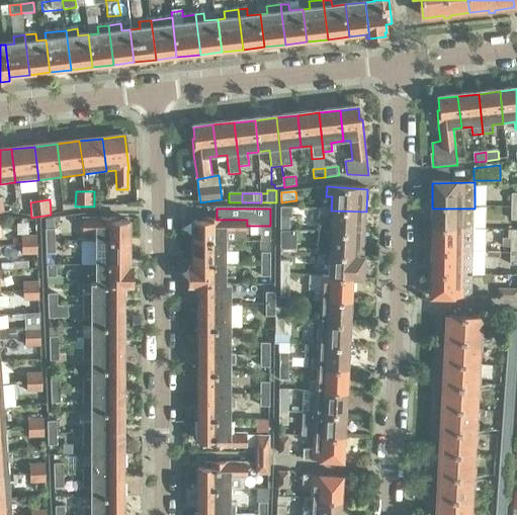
[(432,208),(431,230),(474,231),(475,208),(432,208)]
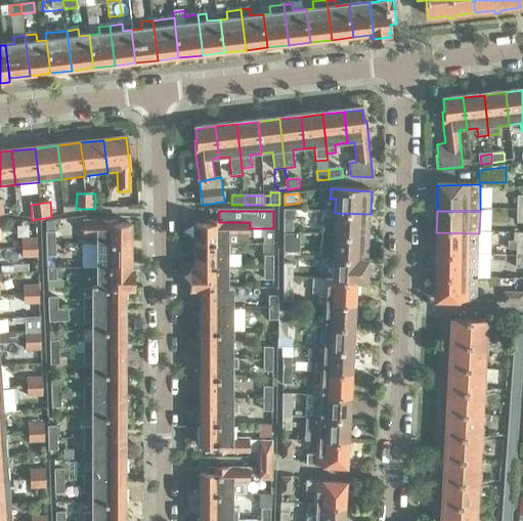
[(334,223),(334,235),(369,236),(371,214),(335,213),(322,213),(322,222),(334,223)]
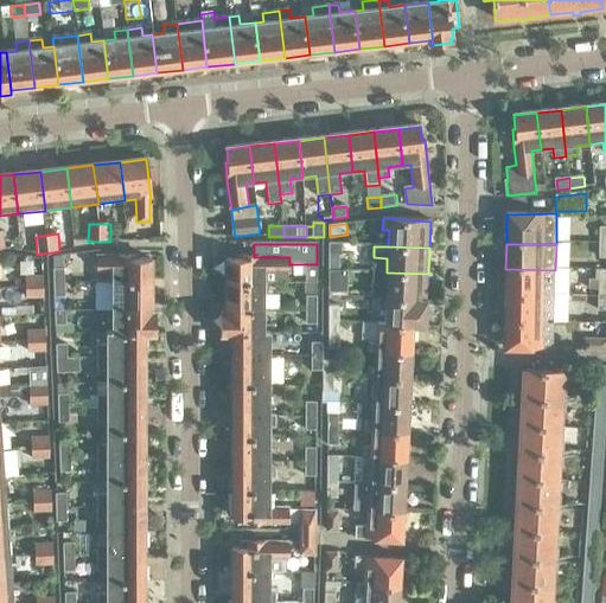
[(112,283),(151,284),(151,261),(138,261),(138,257),(99,256),(99,274),(112,274),(112,283)]
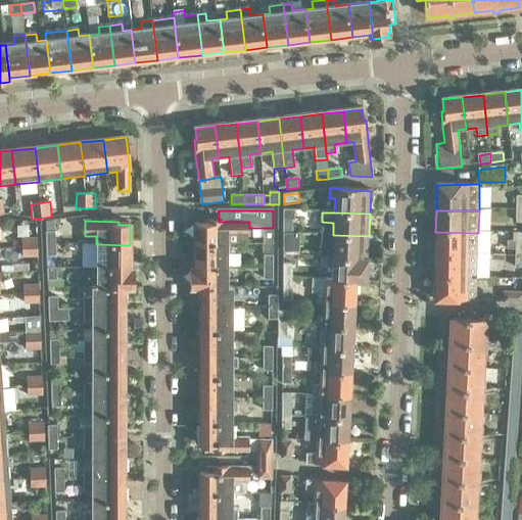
[(284,221),(284,234),(292,233),(292,221),(284,221)]
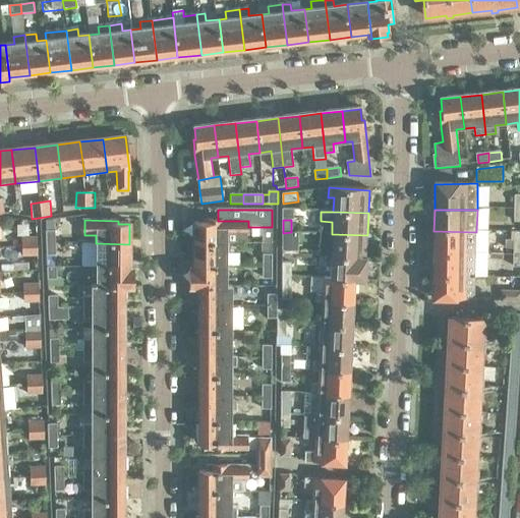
[(45,222),(46,232),(55,232),(55,221),(45,222)]
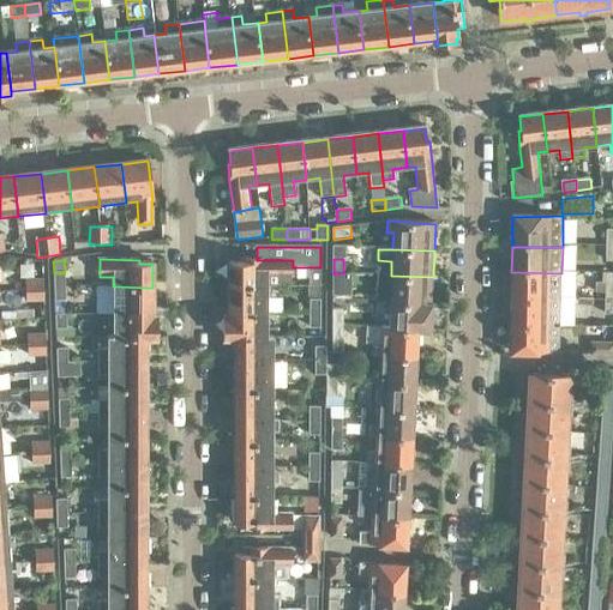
[(244,260),(244,263),(229,264),(229,287),(268,287),(292,287),(293,267),(293,260),(257,260),(244,260)]
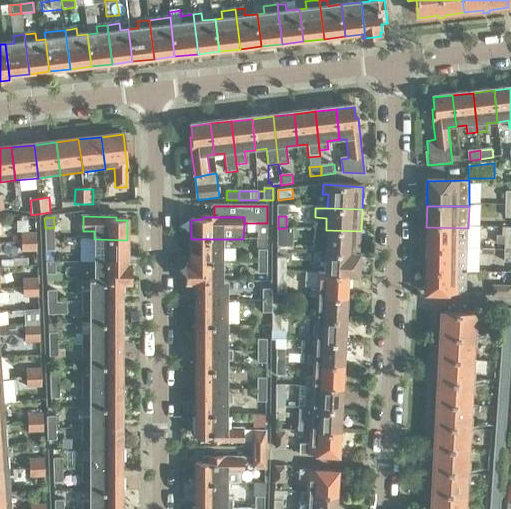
[(426,227),(426,250),(468,251),(468,228),(426,227)]
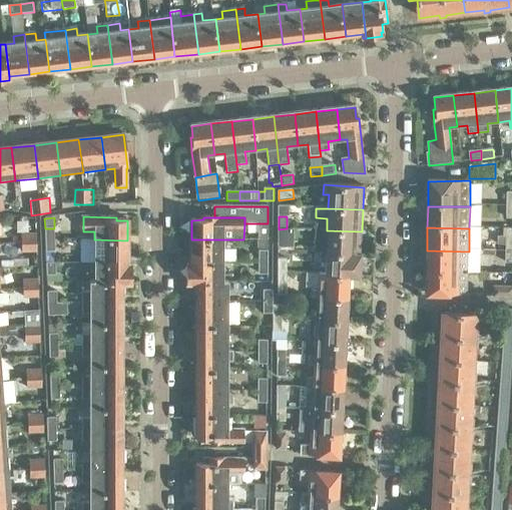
[(45,228),(45,239),(54,239),(54,228),(45,228)]
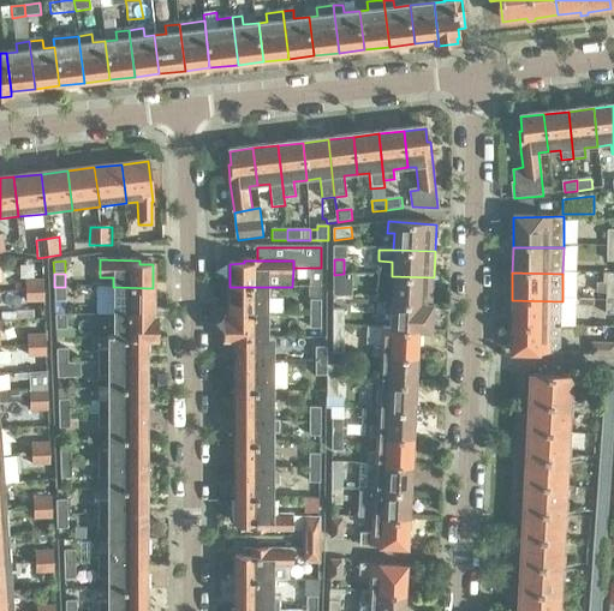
[(344,291),(344,274),(334,275),(334,291),(344,291)]
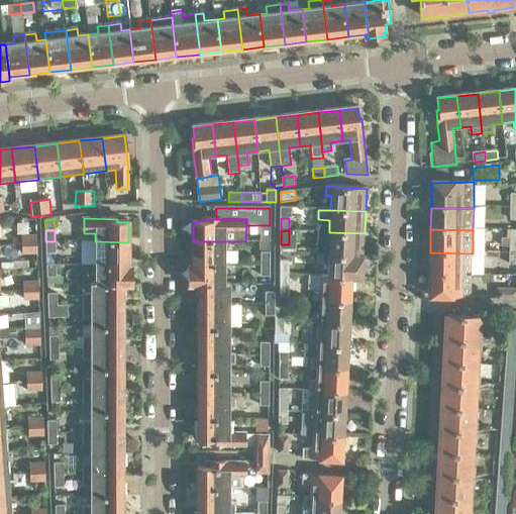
[(508,248),(508,253),(515,253),(515,230),(508,230),(508,238),(502,238),(502,248),(508,248)]
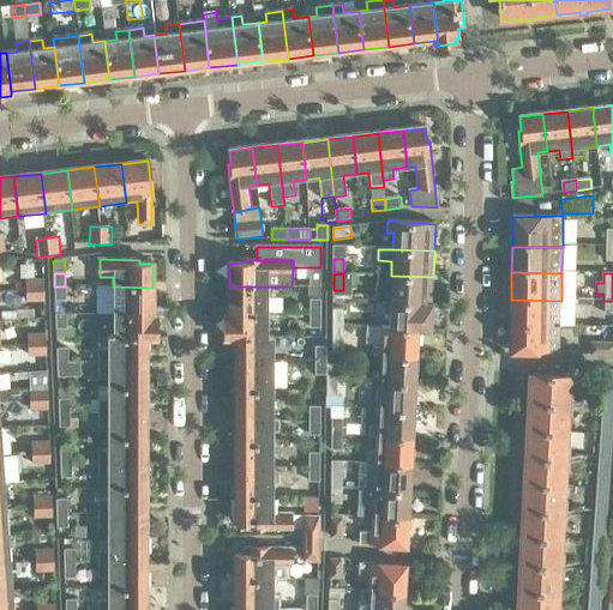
[(431,305),(433,277),(391,276),(384,275),(384,287),(390,287),(389,302),(431,305)]
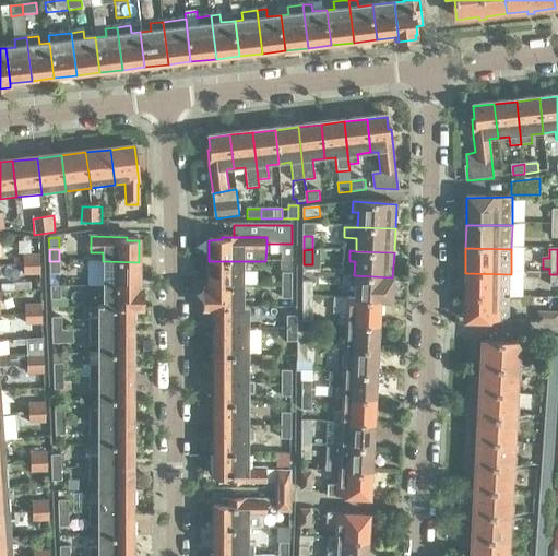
[(23,256),(23,265),(40,264),(39,255),(23,256)]
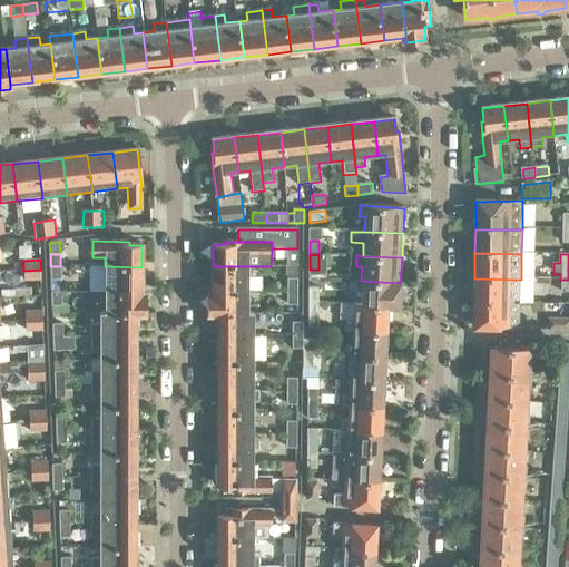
[(61,280),(60,266),(50,266),(51,281),(61,280)]
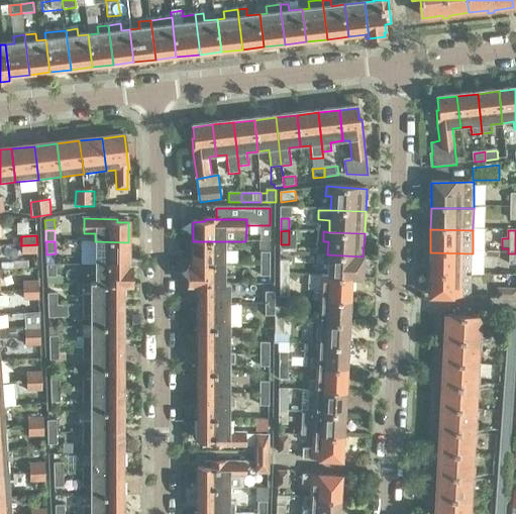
[(128,242),(95,241),(95,264),(128,264),(128,242)]
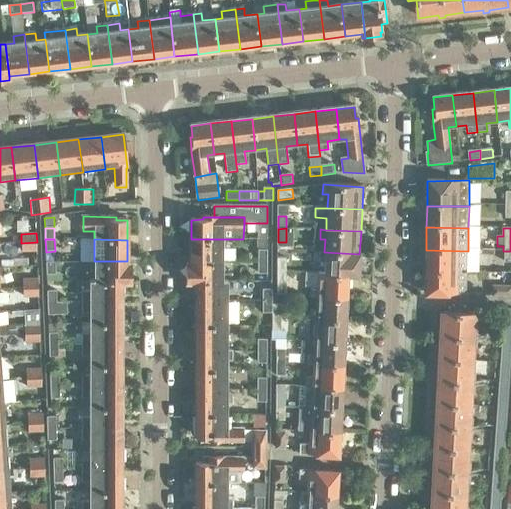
[(191,239),(191,263),(222,263),(223,239),(191,239)]
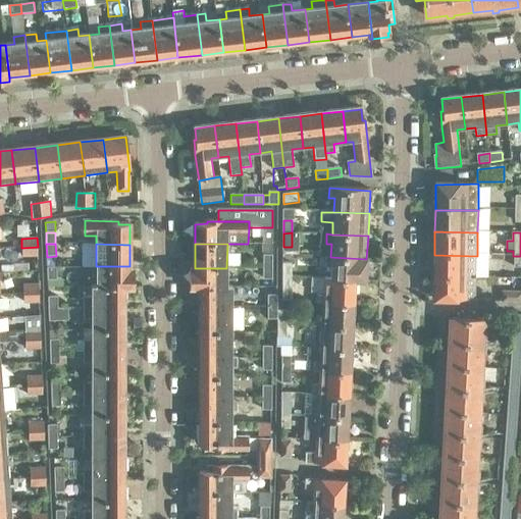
[(38,258),(38,247),(21,248),(22,258),(38,258)]
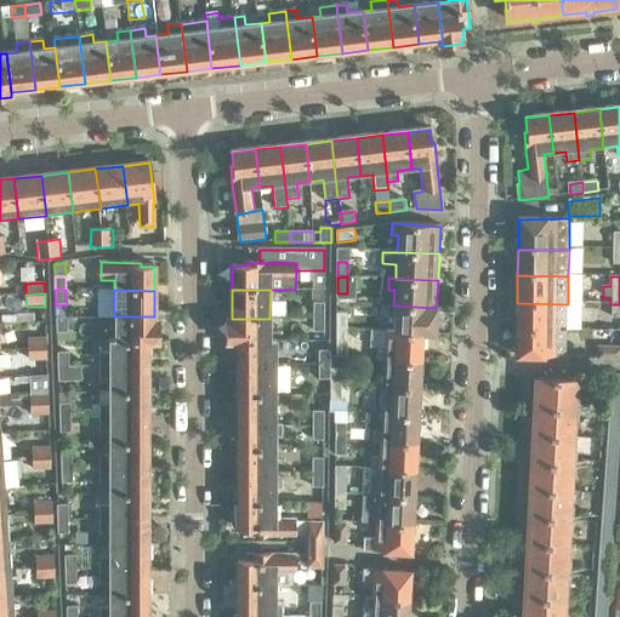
[(517,303),(517,331),(568,331),(568,304),(517,303)]
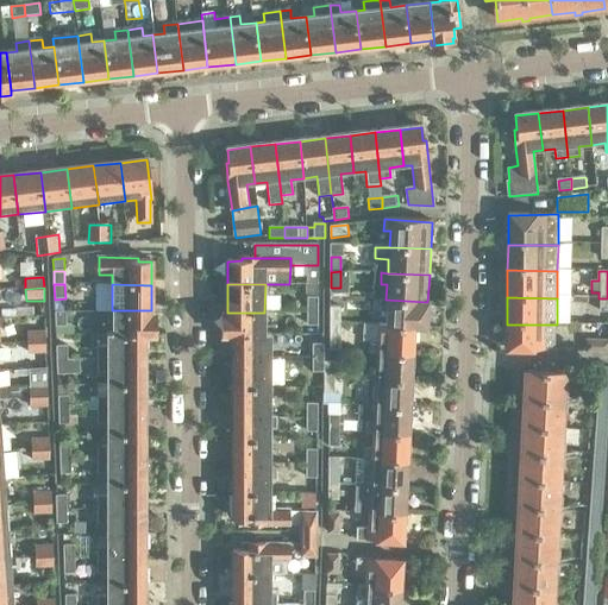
[(308,298),(308,312),(319,312),(319,298),(308,298)]
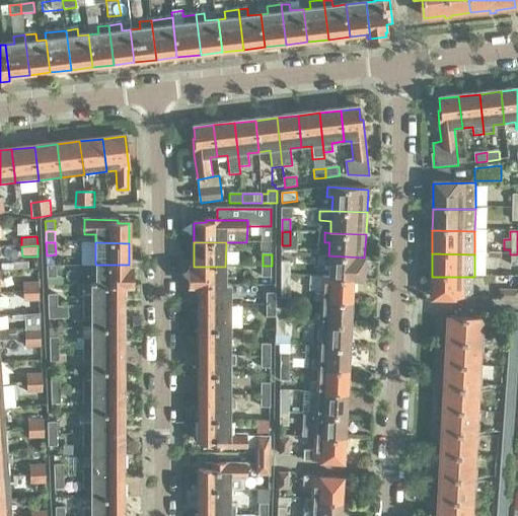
[(328,266),(327,279),(354,280),(354,282),(364,282),(366,258),(364,258),(328,255),(323,255),(323,266),(328,266)]
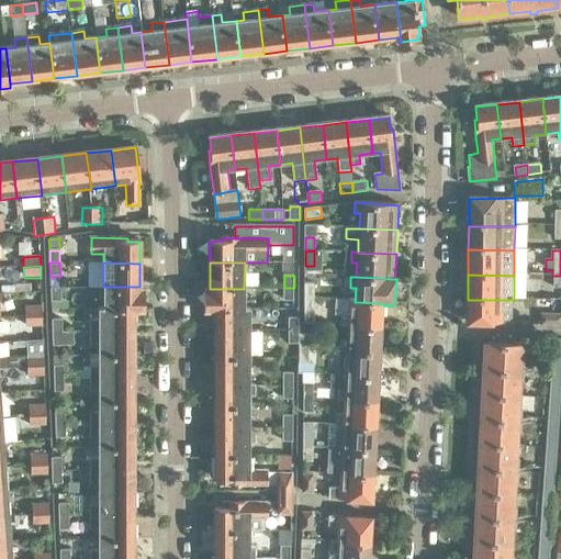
[(305,284),(305,299),(315,299),(315,284),(305,284)]
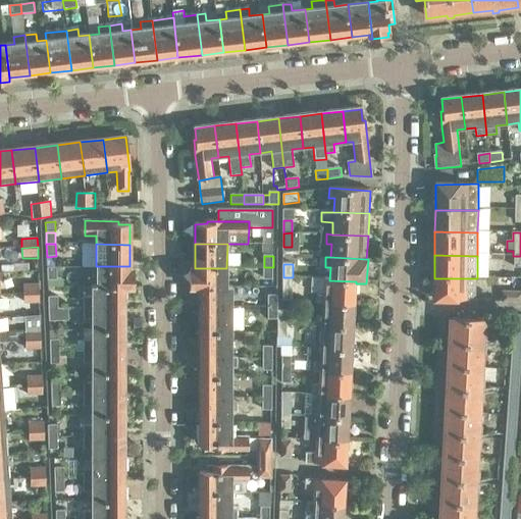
[(129,266),(96,266),(96,287),(124,287),(124,289),(134,289),(134,269),(129,269),(129,266)]
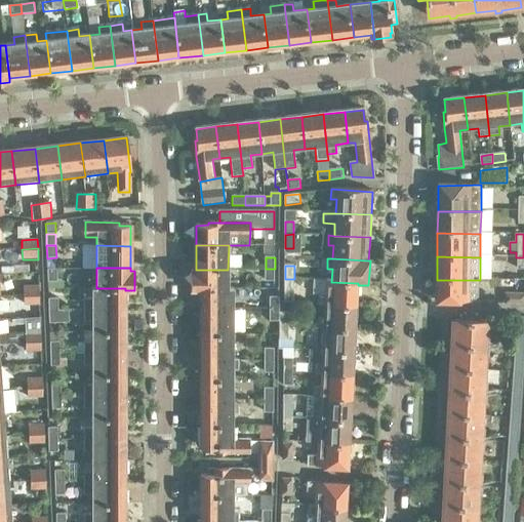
[(275,281),(275,269),(266,269),(266,281),(275,281)]
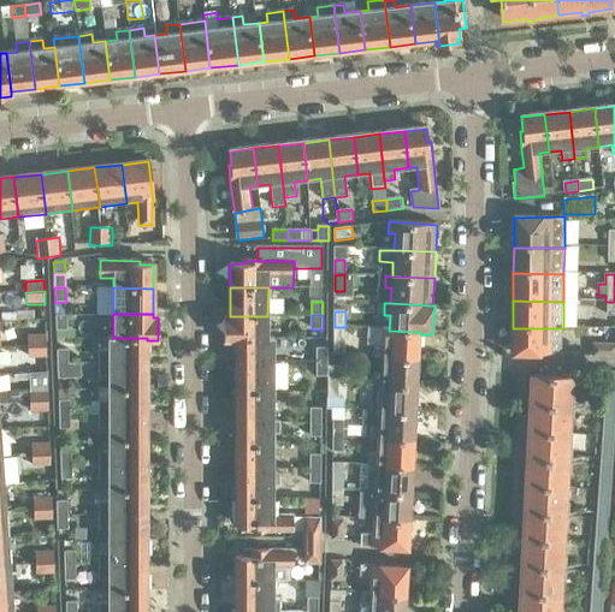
[(66,316),(55,316),(57,331),(67,331),(66,316)]
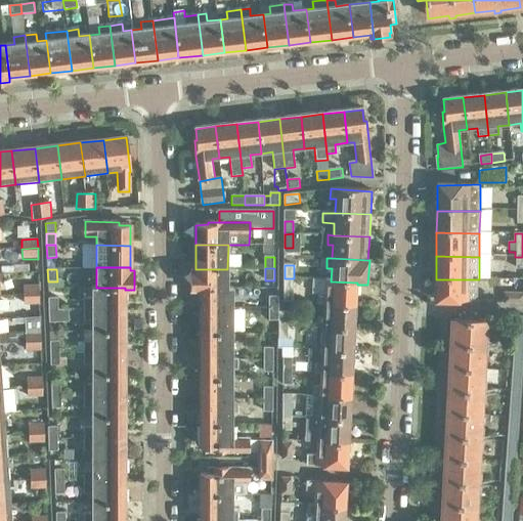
[(227,269),(195,269),(195,270),(191,270),(191,290),(202,290),(202,292),(232,292),(232,287),(227,287),(227,269)]
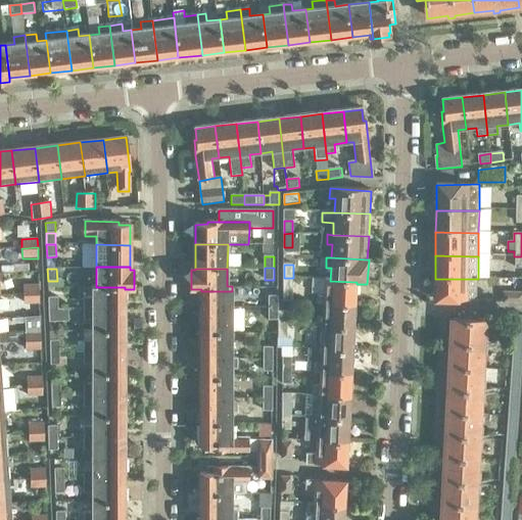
[(293,302),(293,278),(284,278),(284,302),(291,302),(293,302)]
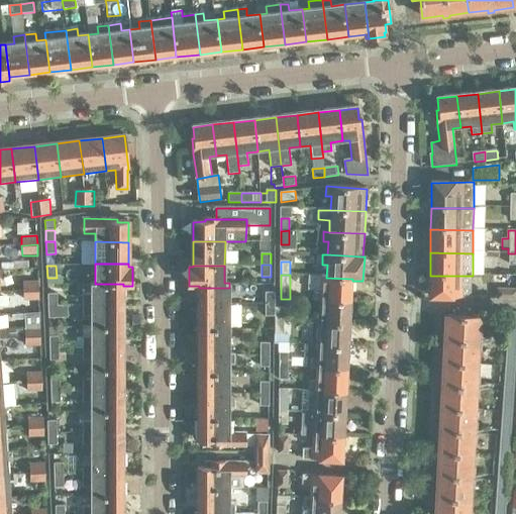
[(429,298),(438,298),(473,298),(473,276),(430,276),(429,298)]
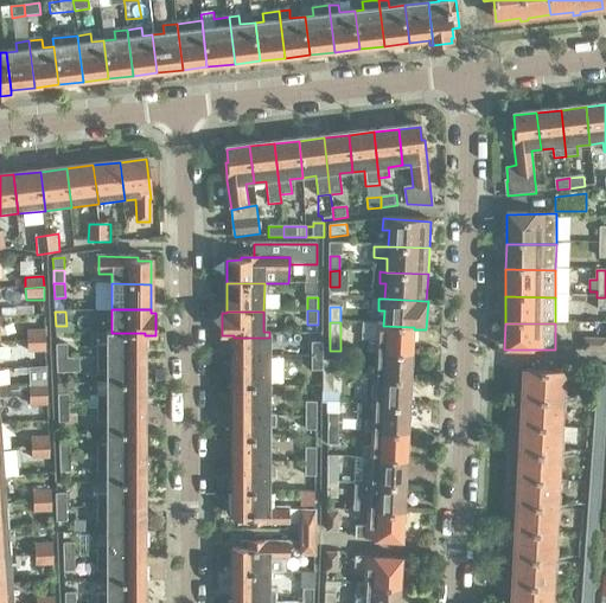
[(605,324),(600,324),(580,324),(580,338),(605,337),(605,324)]
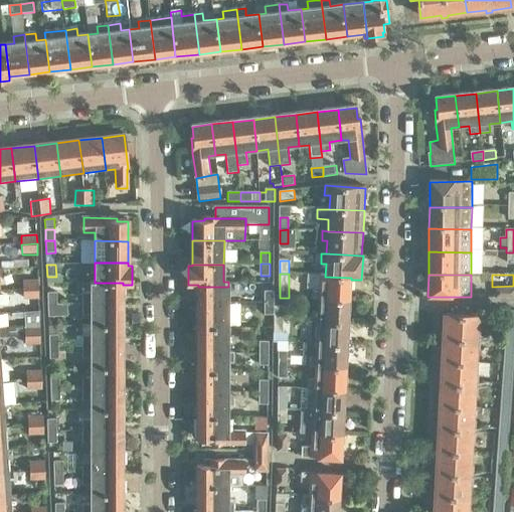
[(313,300),(316,300),(350,302),(351,280),(351,278),(325,277),(318,276),(317,290),(313,290),(313,300)]
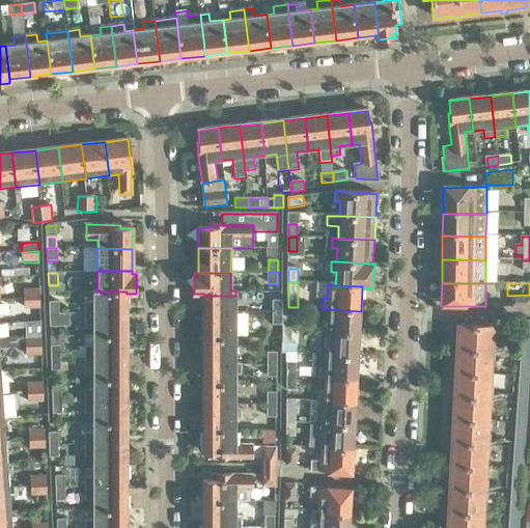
[(24,290),(24,300),(40,299),(39,289),(24,290)]
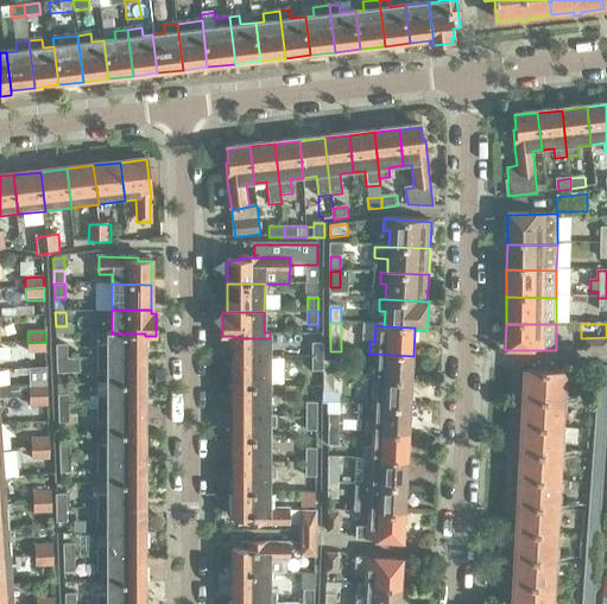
[(145,334),(112,334),(106,334),(106,347),(97,347),(97,360),(145,360),(145,336),(145,334)]
